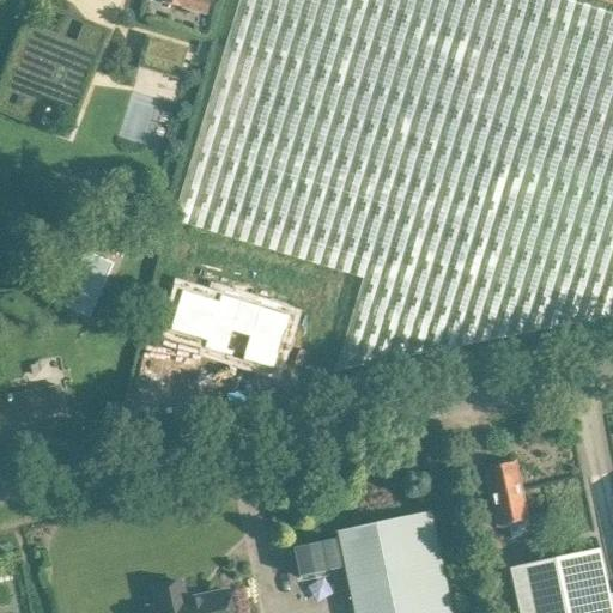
[(161,0),(161,1),(206,14),(210,0),(213,1),(213,0),(161,0)]
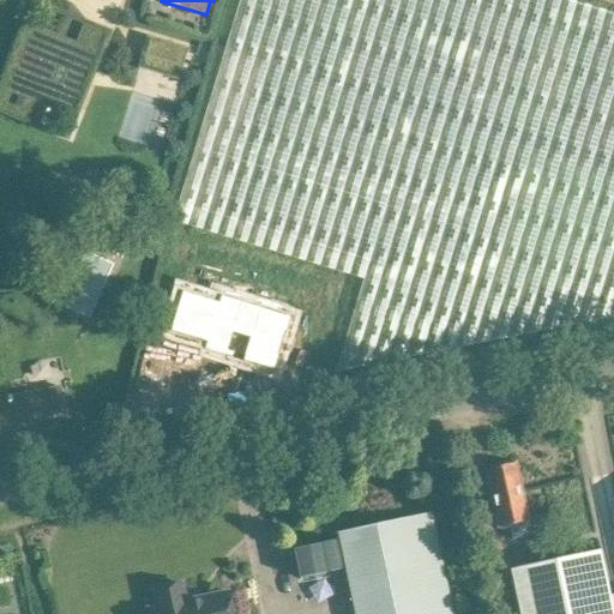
[(239,0),(170,222),(185,226),(363,278),(335,373),(613,317),(613,14),(566,0),(239,0)]
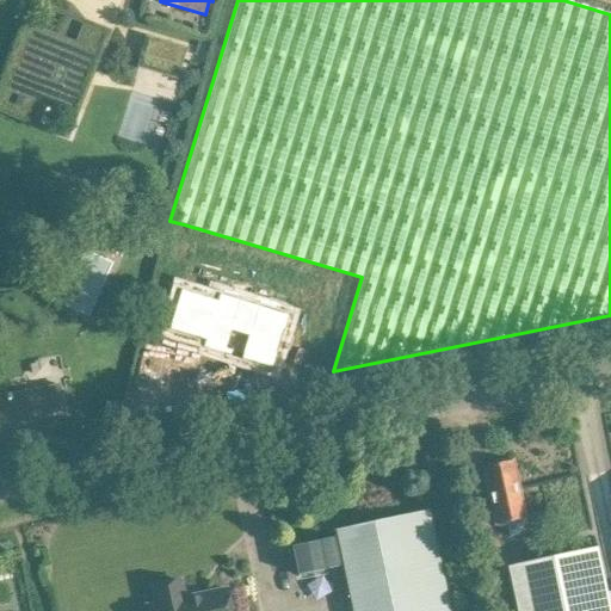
[(19,25),(0,73),(0,109),(16,115),(18,107),(22,109),(25,100),(22,99),(24,93),(78,115),(100,57),(19,25)]
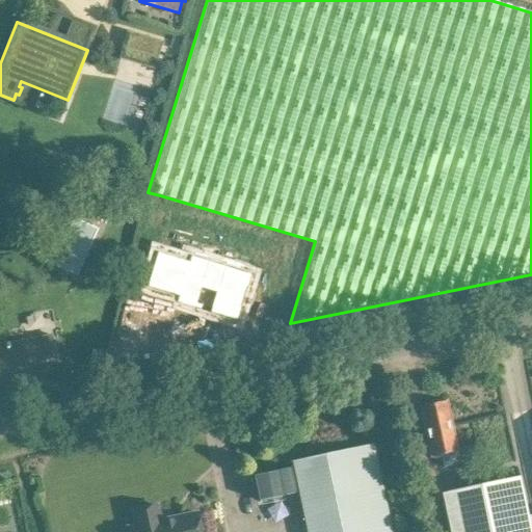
[(149,256),(140,291),(173,298),(171,304),(233,318),(236,304),(240,306),(245,306),(247,301),(249,293),(248,288),(245,286),(240,285),(243,271),(182,257),(181,263),(149,256)]
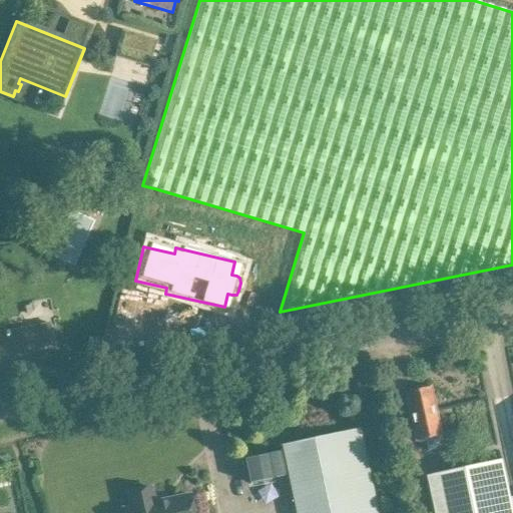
[(415,441),(426,439),(429,451),(443,448),(441,436),(430,388),(405,393),(415,441)]
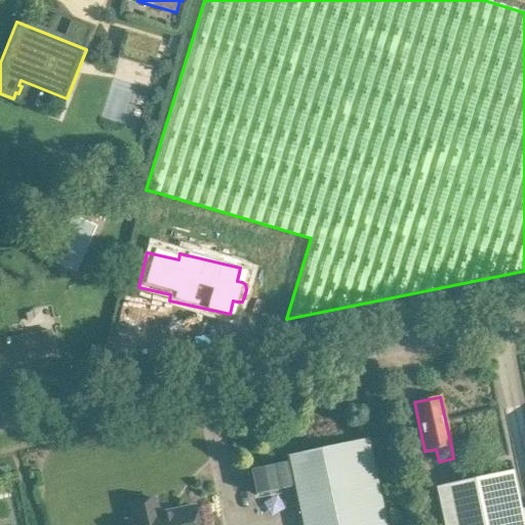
[(387,524),(368,440),(288,457),(303,524),(387,524)]
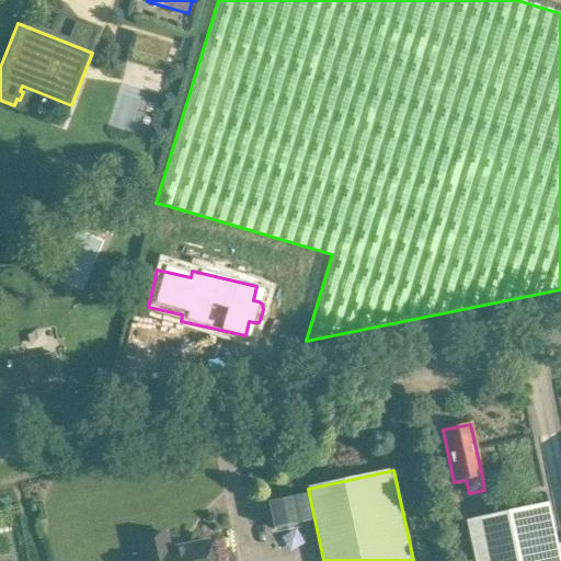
[(504,478),(489,481),(492,497),(507,494),(504,478)]
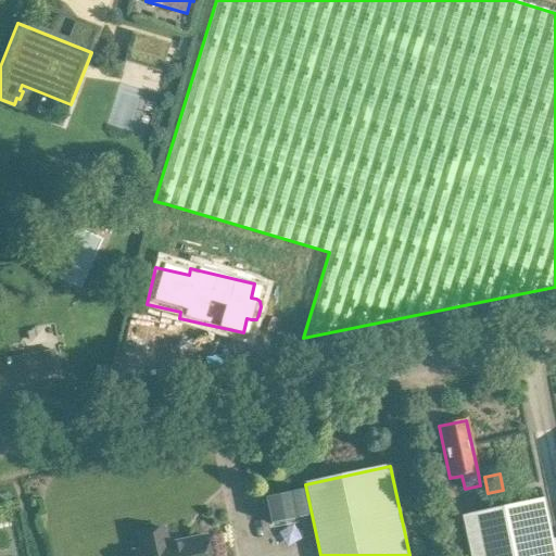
[(305,489),(264,498),(270,523),(312,514),(305,489)]
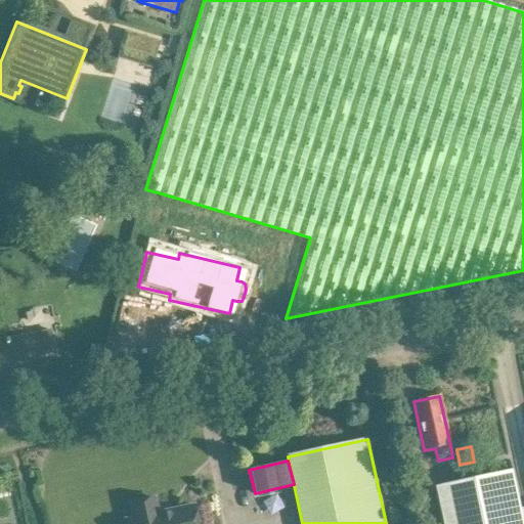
[(523,523),(523,508),(520,509),(511,470),(438,487),(445,523),(523,523)]
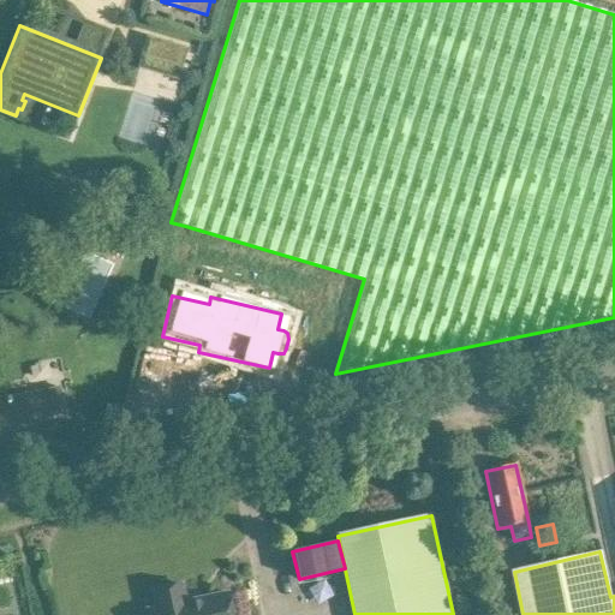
[(157,609),(148,610),(148,614),(231,614),(227,593),(185,603),(181,585),(153,591),(157,609)]
